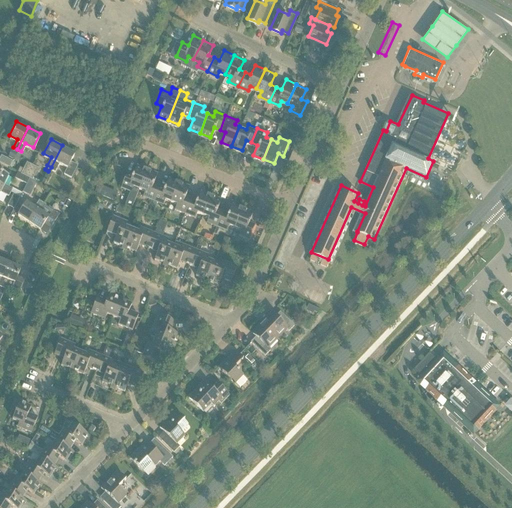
[(62,145),(51,167),(55,169),(59,160),(67,164),(63,171),(71,175),(77,162),(70,158),(74,151),(62,145)]
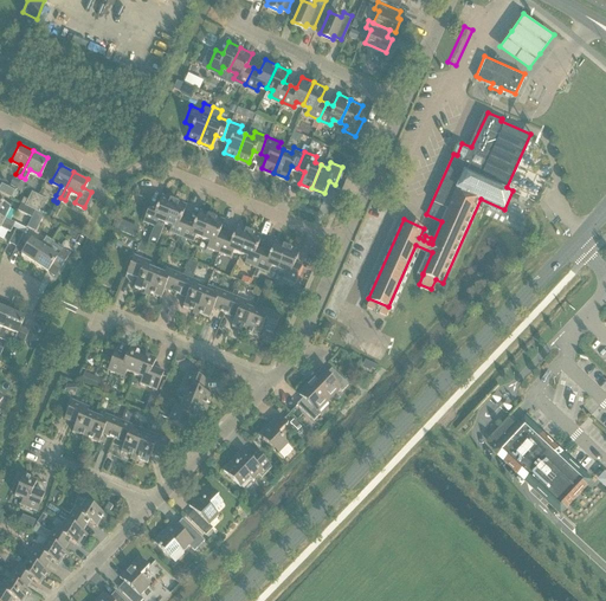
[(1,180),(0,181),(0,188),(11,194),(14,187),(1,180)]
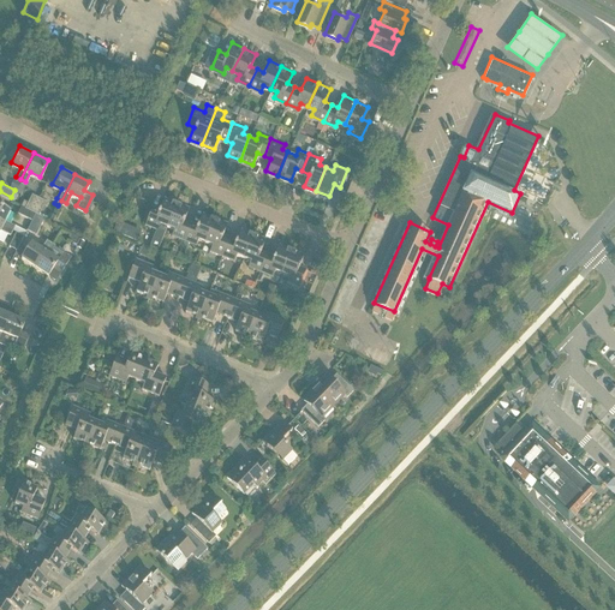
[(25,204),(31,208),(39,195),(31,191),(25,204)]
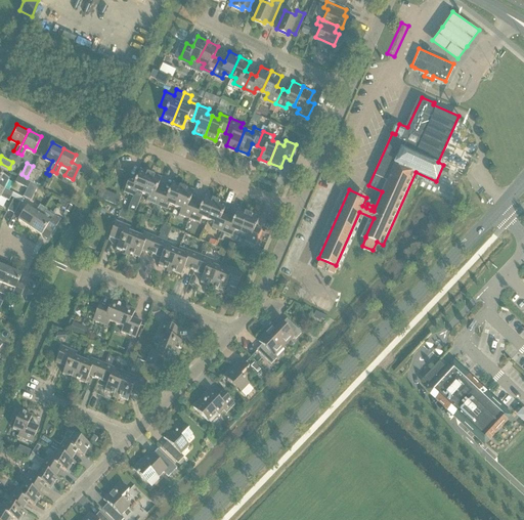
[(30,179),(33,180),(39,169),(33,166),(27,177),(30,179)]
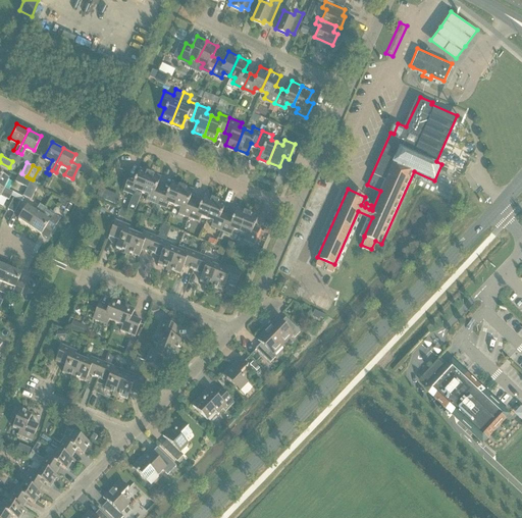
[(136,188),(142,190),(150,170),(139,165),(135,175),(128,173),(123,189),(134,193),(136,188)]
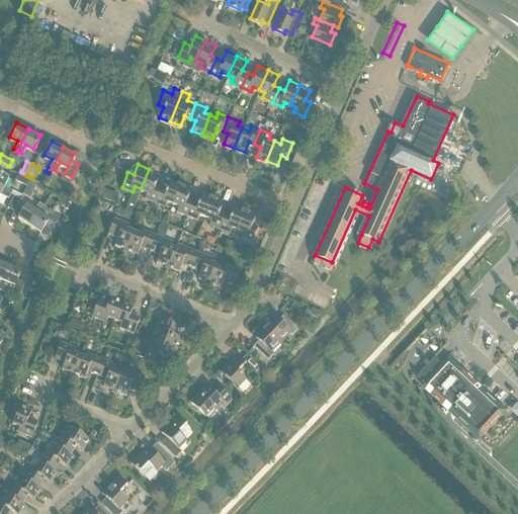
[(144,195),(155,199),(161,185),(155,183),(159,173),(149,169),(141,188),(146,190),(144,195)]
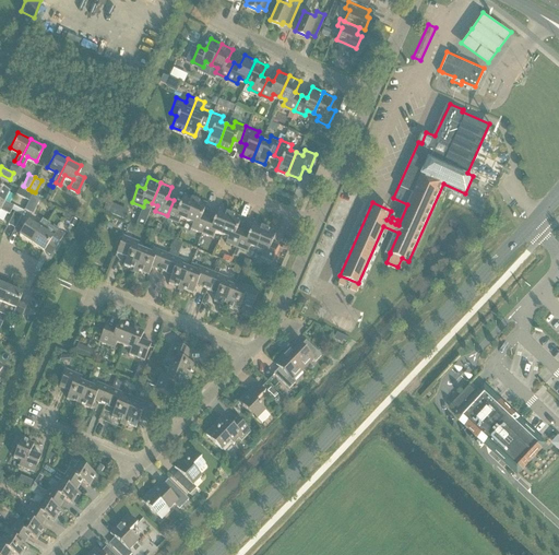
[(0,184),(0,200),(11,207),(14,209),(14,208),(21,212),(23,208),(4,198),(9,189),(0,184)]
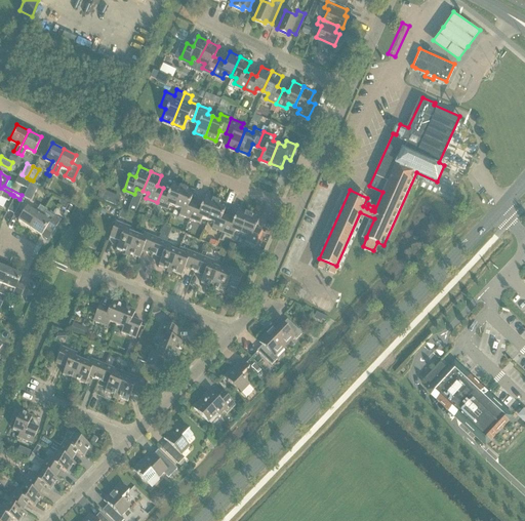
[(14,179),(27,185),(30,179),(27,177),(22,174),(17,173),(14,179)]
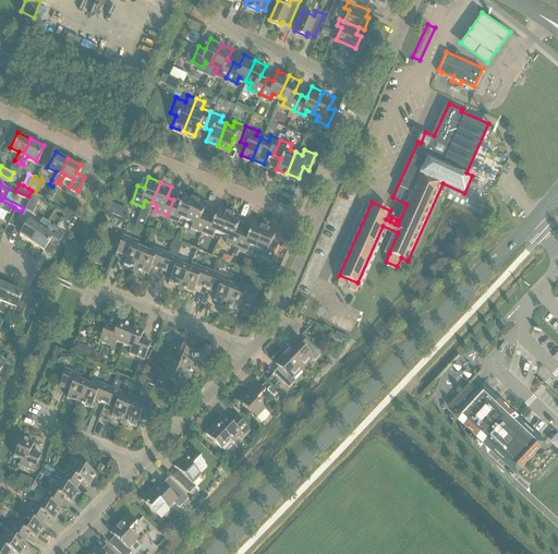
[(28,196),(25,204),(32,208),(39,194),(32,191),(28,196)]
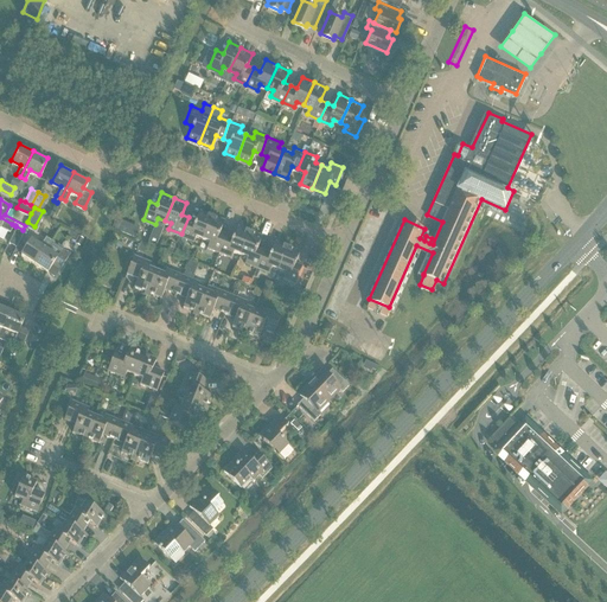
[(196,234),(203,236),(211,212),(199,207),(195,219),(189,217),(181,234),(193,239),(196,234)]
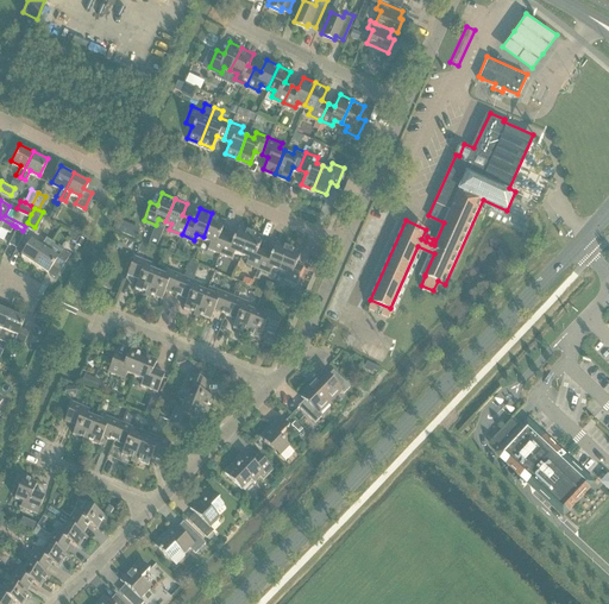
[(207,245),(220,250),(226,233),(220,231),(225,219),(212,213),(203,237),(209,239),(207,245)]
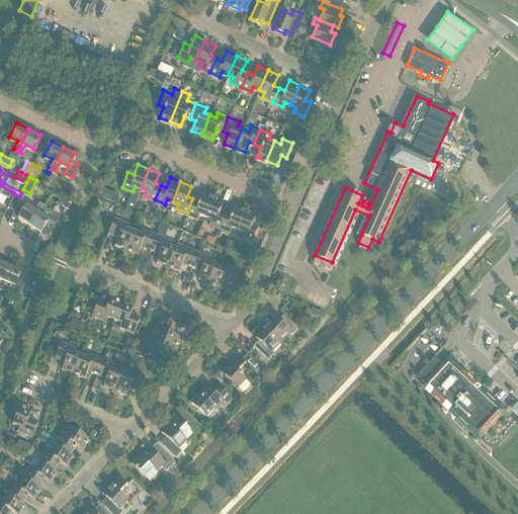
[(10,191),(0,185),(0,190),(0,191),(8,195),(10,191)]
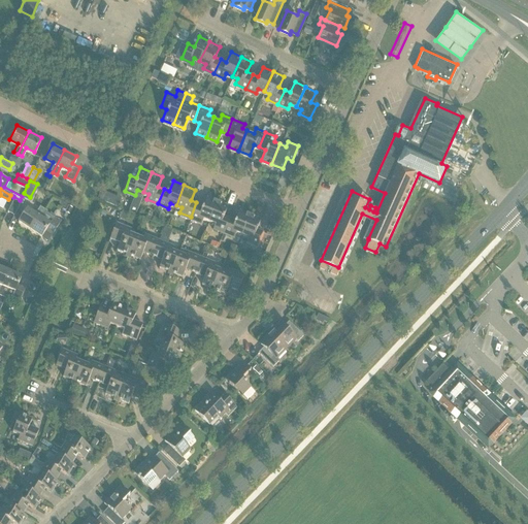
[(106,192),(100,190),(98,195),(118,203),(121,196),(107,190),(106,192)]
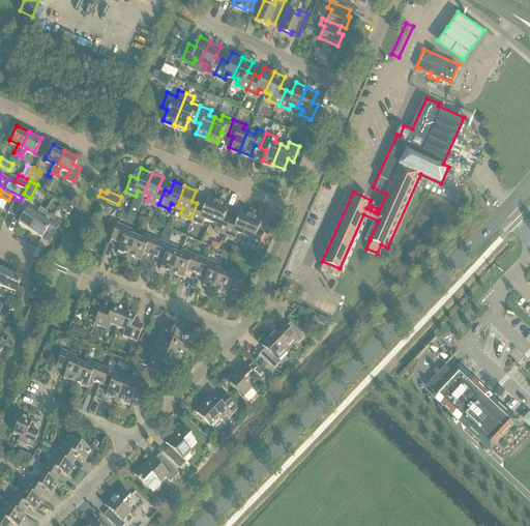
[(204,217),(209,220),(217,199),(207,195),(203,205),(197,203),(192,217),(202,222),(204,217)]
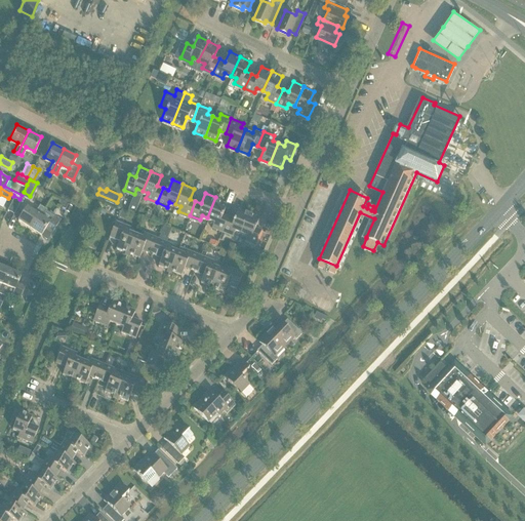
[(13,195),(13,196),(7,207),(14,210),(19,199),(13,195)]
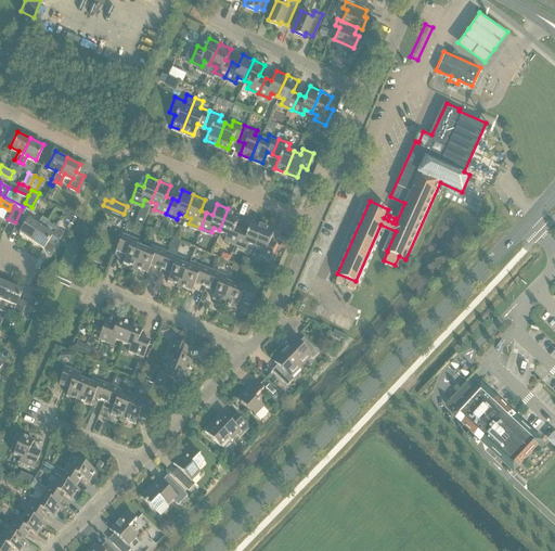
[(223,238),(234,242),(241,227),(235,225),(240,214),(228,208),(219,230),(226,232),(223,238)]
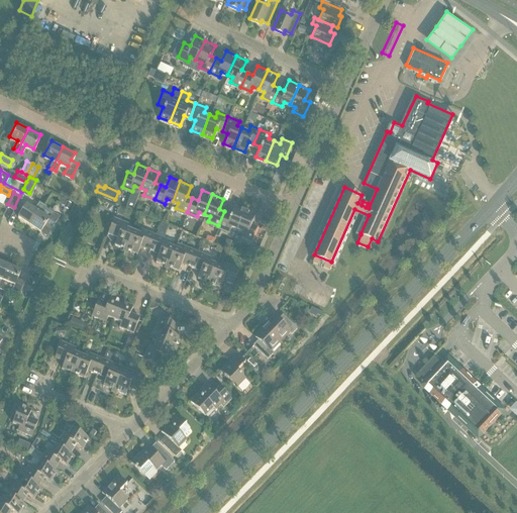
[(18,215),(29,222),(42,201),(38,199),(34,206),(26,201),(18,215)]
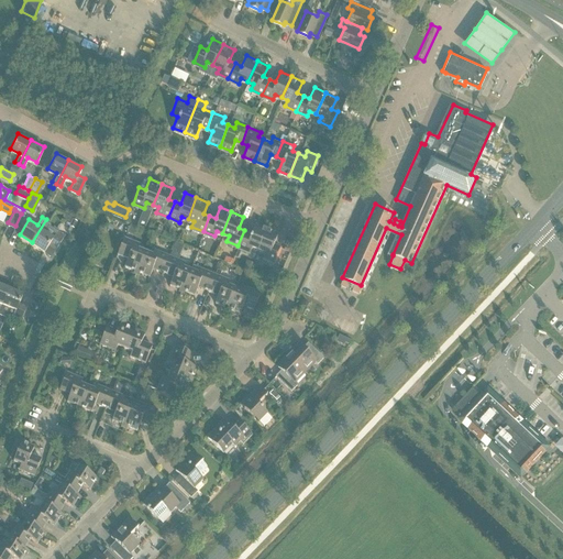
[(50,221),(46,219),(32,242),(44,250),(48,242),(55,248),(63,234),(56,230),(53,234),(45,229),(50,221)]
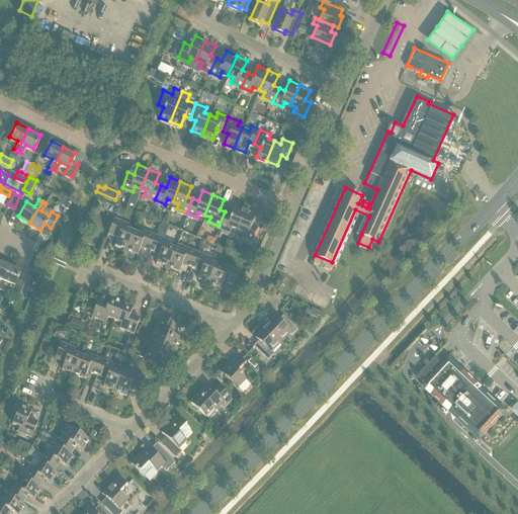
[(232,225),(237,228),(245,207),(235,203),(231,213),(225,211),(219,226),(230,230),(232,225)]
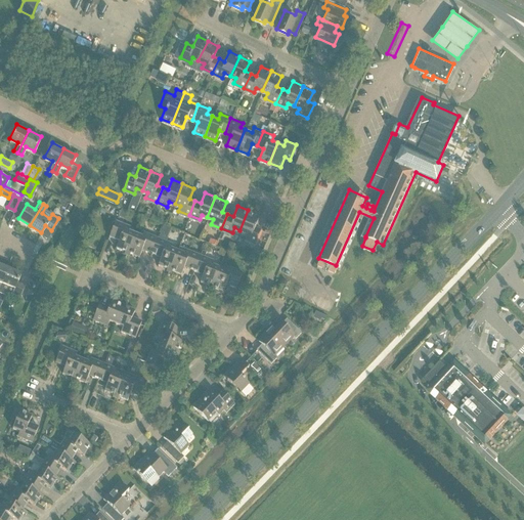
[(248,210),(239,230),(246,232),(244,237),(255,242),(260,227),(255,224),(259,215),(248,210)]
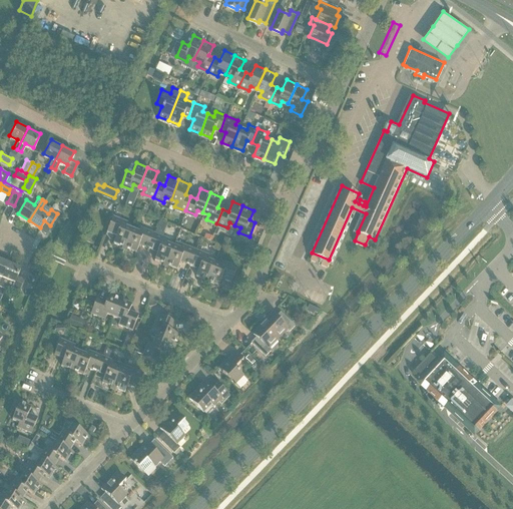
[(124,244),(131,226),(125,223),(127,219),(113,213),(106,228),(116,232),(113,239),(124,244)]
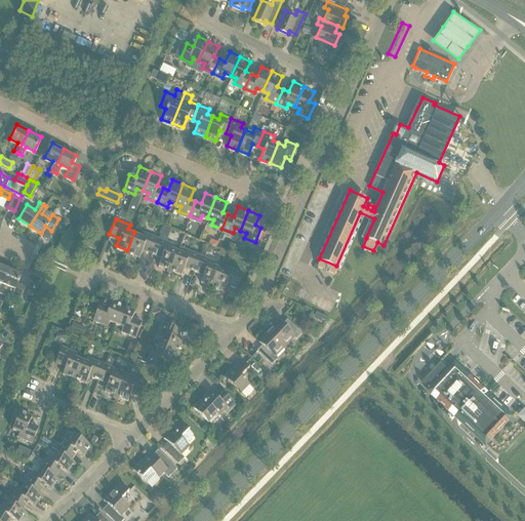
[(142,247),(152,251),(158,236),(144,230),(142,235),(134,232),(127,250),(139,254),(142,247)]
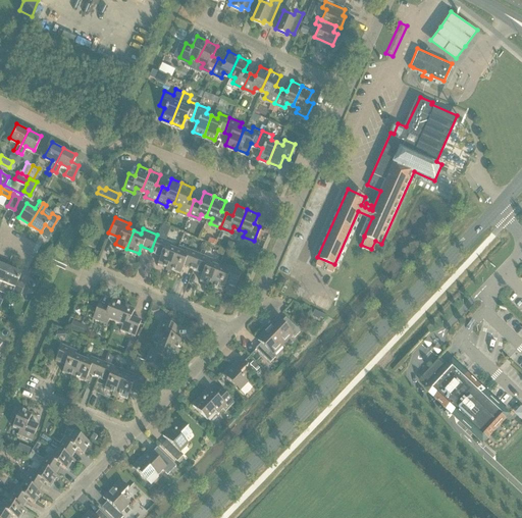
[(157,261),(168,265),(176,248),(169,245),(171,241),(157,235),(151,250),(160,254),(157,261)]
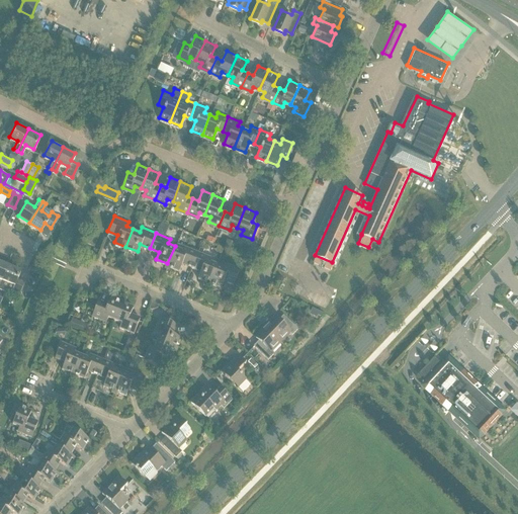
[(292,255),(297,240),(291,238),(286,253),(292,255)]
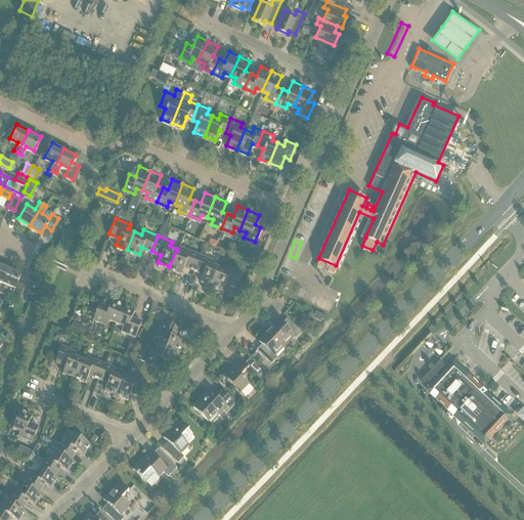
[(184,264),(193,268),(200,253),(185,247),(183,251),(177,249),(169,266),(181,271),(184,264)]
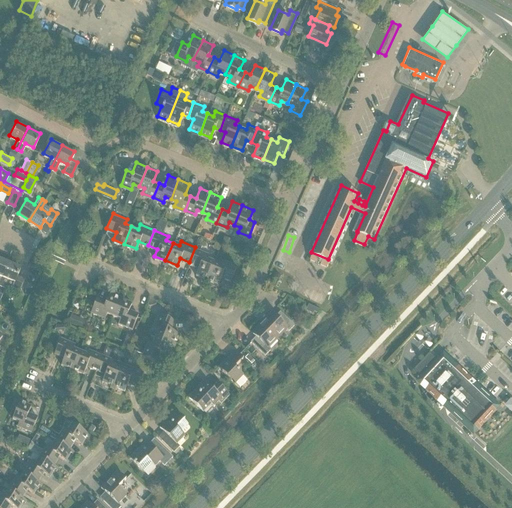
[(195,272),(206,277),(214,259),(207,257),(209,252),(195,247),(189,262),(198,265),(195,272)]
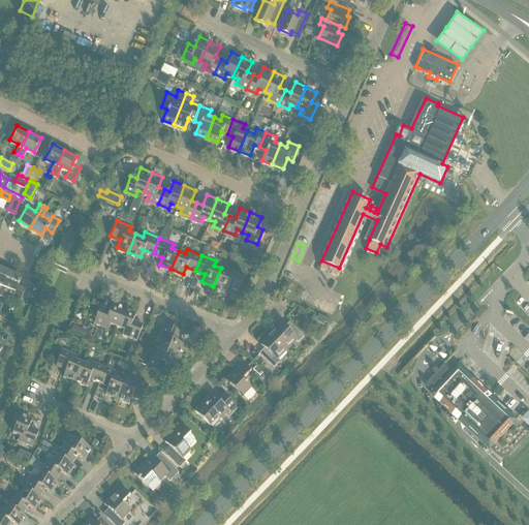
[(228,284),(238,287),(244,272),(229,267),(227,271),(221,268),(213,286),(225,291),(228,284)]
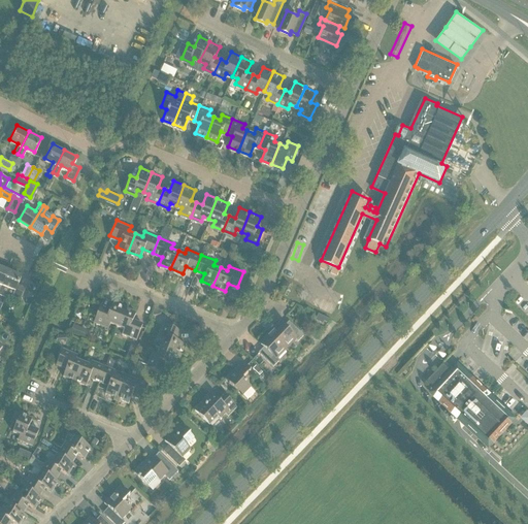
[(8,268),(0,288),(0,292),(5,295),(6,292),(12,293),(21,297),(26,285),(18,281),(21,273),(8,268)]
